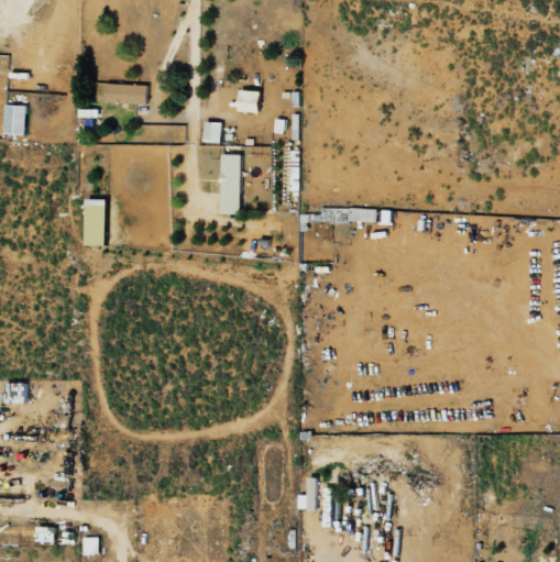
[(103,102),(145,105),(145,86),(105,84),(103,102)]
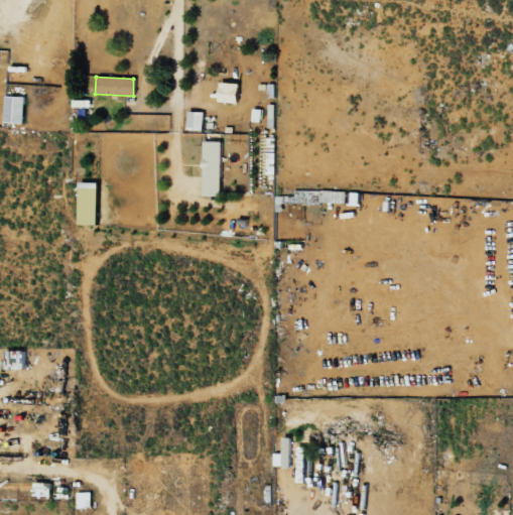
[(217,103),(236,104),(237,84),(218,83),(217,103)]
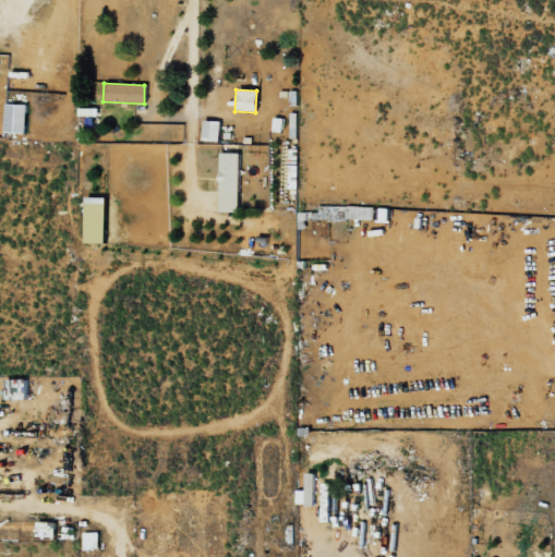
[(24,105),(2,104),(1,133),(23,134),(24,105)]
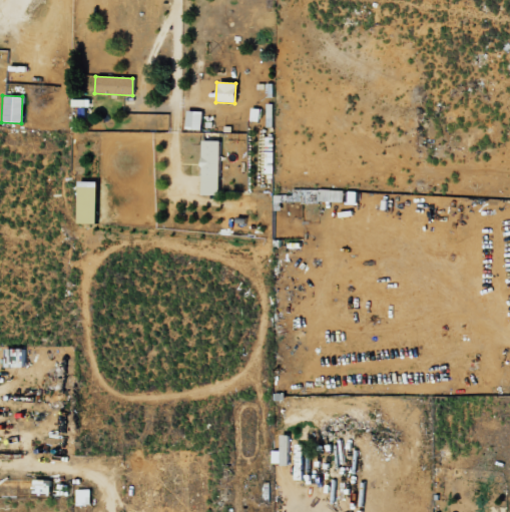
[(183,129),(199,130),(200,112),(184,111),(183,129)]
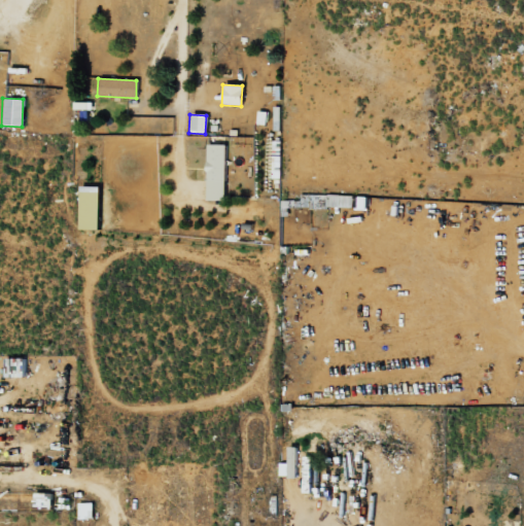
[(224,145),(206,144),(205,201),(223,201),(224,145)]
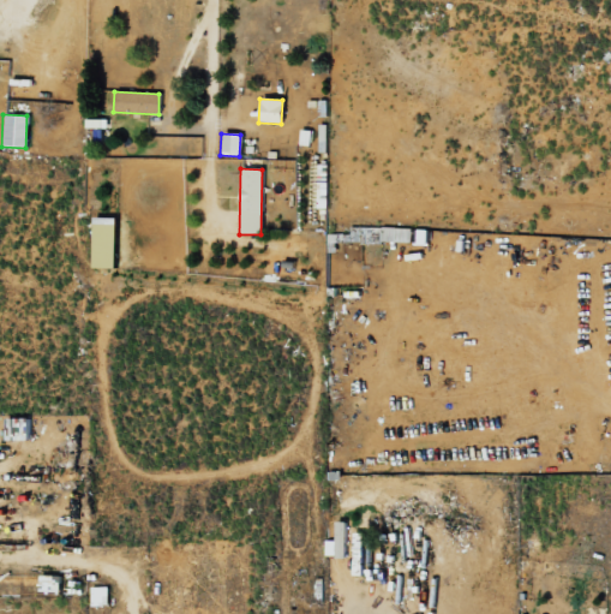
[(115,219),(91,219),(91,268),(114,269),(115,219)]
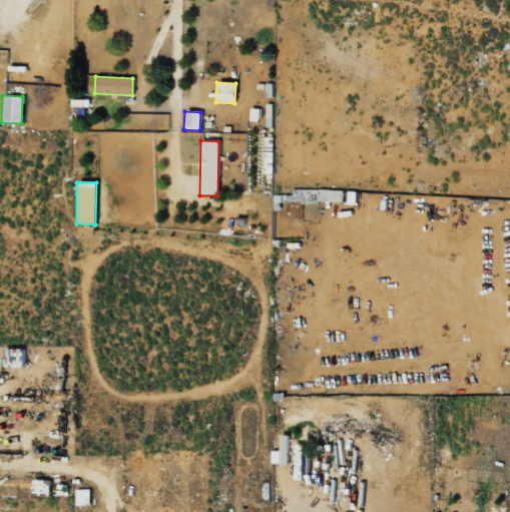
[(31,495),(48,496),(48,481),(31,480),(31,495)]
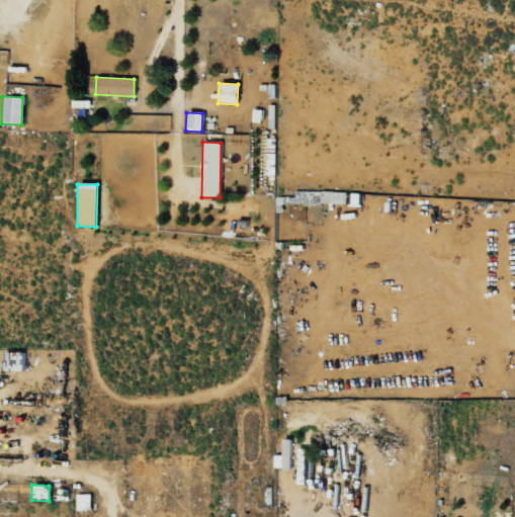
[(89,495),(75,495),(75,511),(89,511),(89,495)]
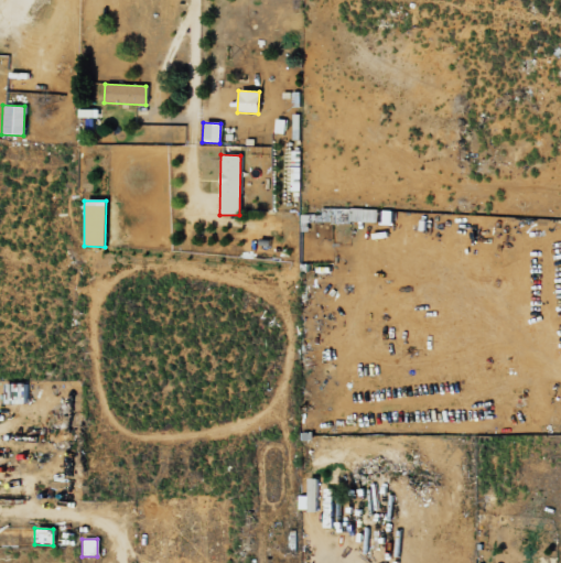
All buildings are outlined.
